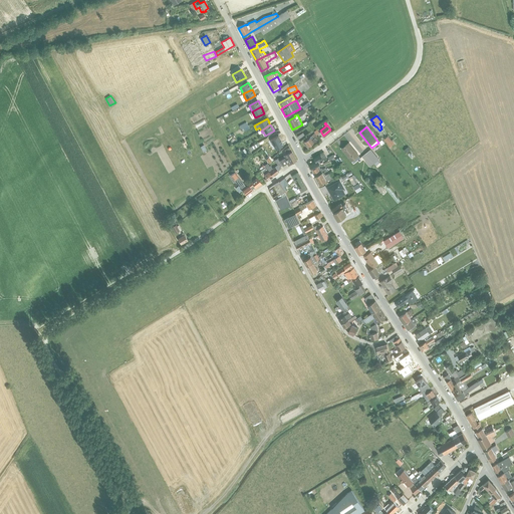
[(315,133),(304,142),(308,147),(310,146),(311,146),(310,145),(318,139),(316,137),(317,136),(316,135),(315,133)]
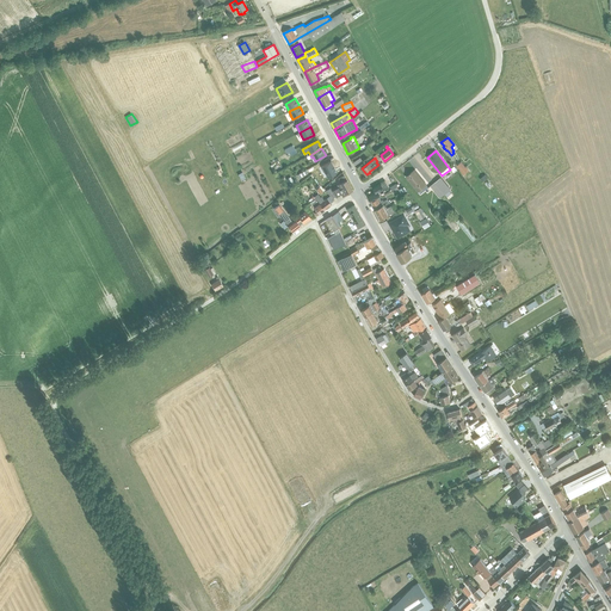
[(331,161),(321,166),(327,177),(337,172),(331,161)]
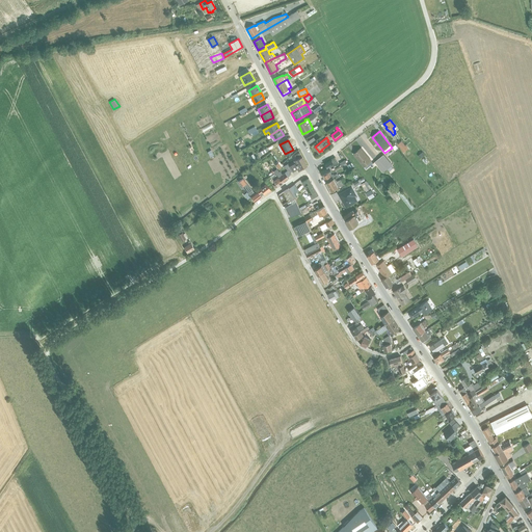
[(402,140),(398,144),(404,153),(405,152),(405,151),(408,148),(406,144),(405,145),(402,140)]
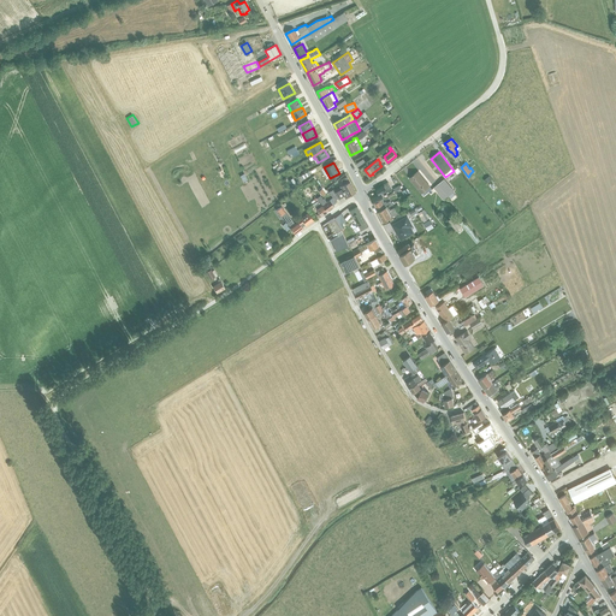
[(419,171),(409,178),(425,196),(432,190),(430,187),(431,185),(419,171)]
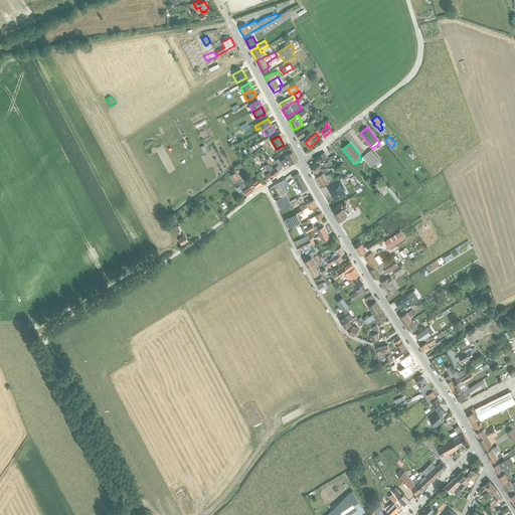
[(280,158),(275,160),(280,167),(288,163),(289,165),(298,160),(290,147),(286,150),(288,154),(284,156),(285,157),(281,159),(280,158)]
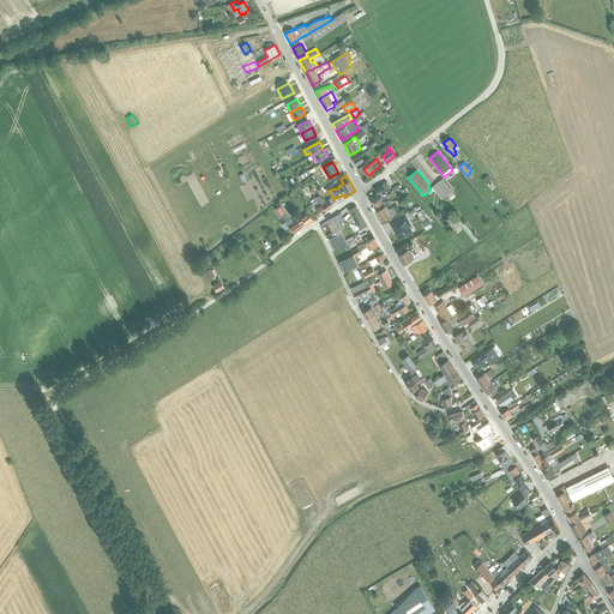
[(444,178),(437,184),(446,196),(447,194),(450,198),(453,194),(451,191),(453,190),(444,178)]
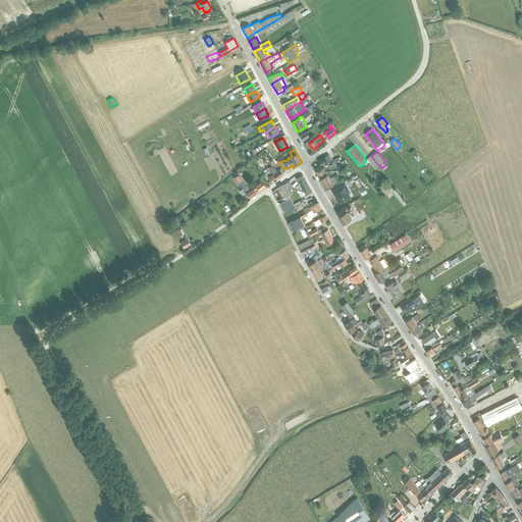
[(317,172),(324,168),(326,167),(324,164),(328,161),(331,159),(329,154),(325,156),(325,157),(319,160),(321,163),(314,167),(317,172)]
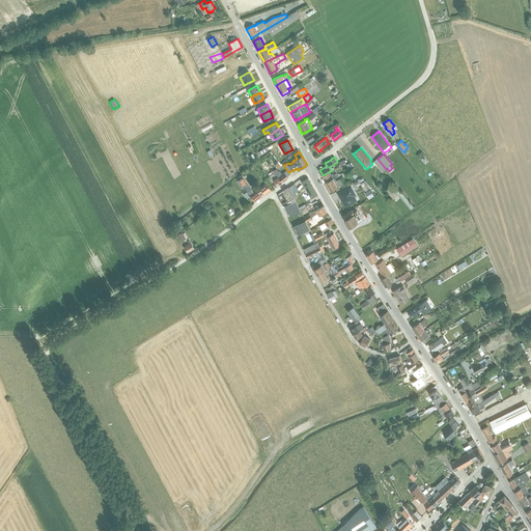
[(378,159),(373,162),(383,172),(386,169),(378,159)]
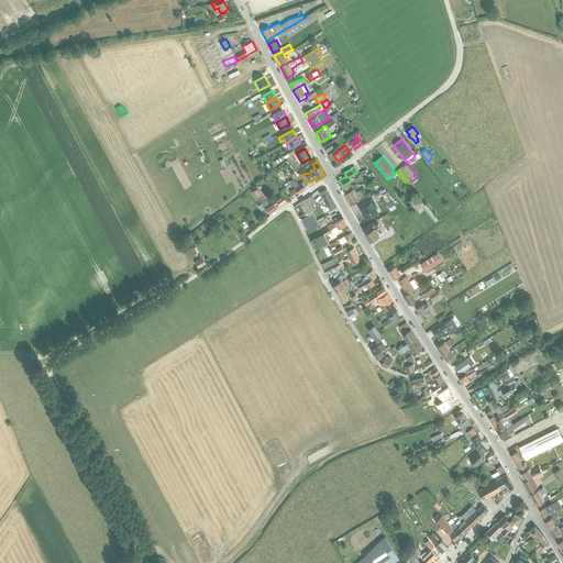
[(289,180),(299,192),(306,188),(305,187),(301,183),(299,185),(296,181),(293,178),(289,180)]
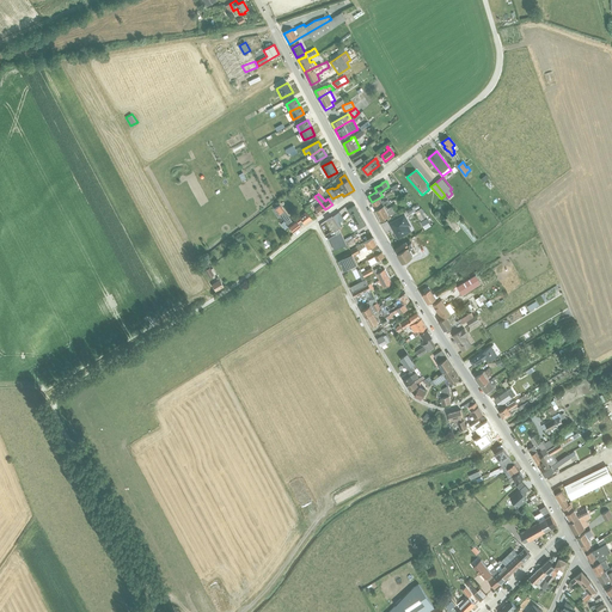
[(325,209),(314,196),(311,199),(312,201),(311,202),(318,210),(314,213),(317,216),(325,209)]
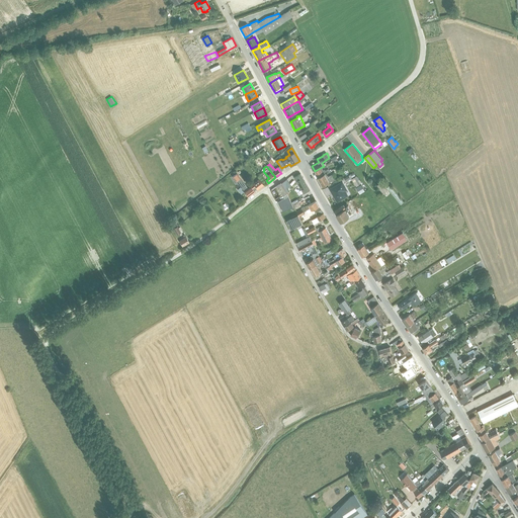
[(322,167),(315,171),(315,172),(318,177),(328,172),(330,171),(329,169),(326,170),(325,169),(323,170),(322,167)]
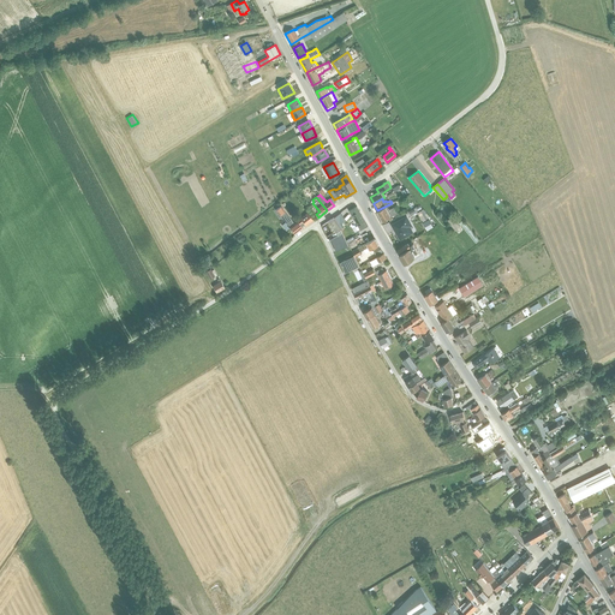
[(389,204),(377,210),(383,221),(396,213),(394,207),(390,208),(389,206),(392,204),(392,203),(389,204)]
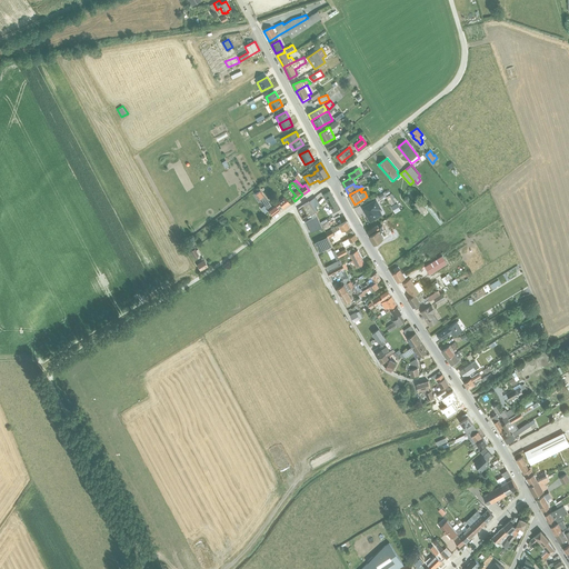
[(260,190),(255,195),(259,199),(269,211),(269,212),(270,212),(273,217),(280,210),(277,207),(280,205),(283,208),(290,203),(285,196),(278,201),(278,202),(276,205),(275,203),(272,206),(260,190)]
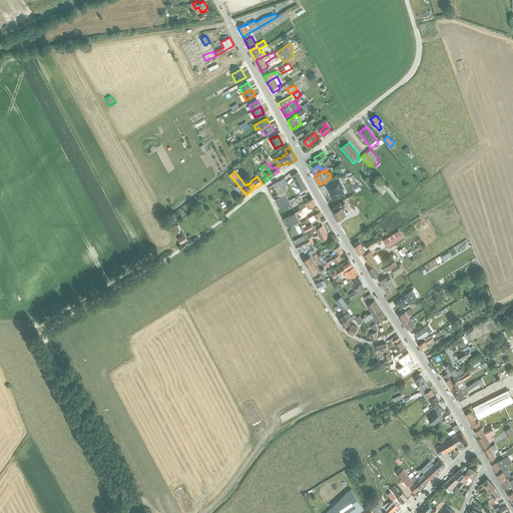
[(298,171),(292,175),(301,191),(307,188),(305,184),(298,171)]
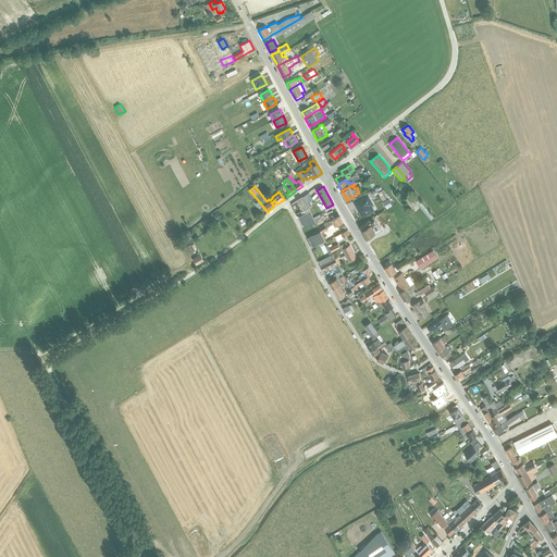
[(371,192),(370,192),(372,195),(382,188),(381,186),(376,187),(370,190),(371,192)]
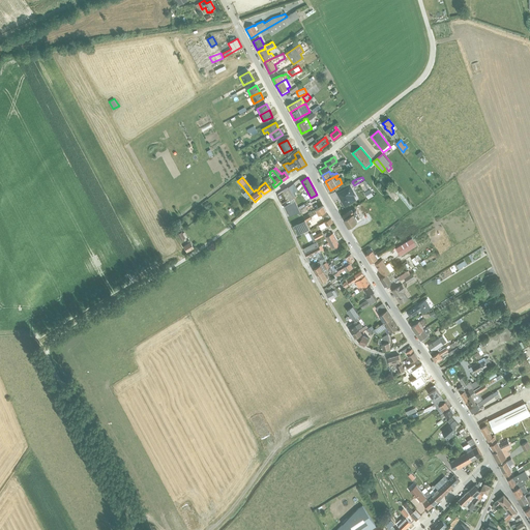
[(364,179),(360,183),(364,190),(371,186),(364,179)]
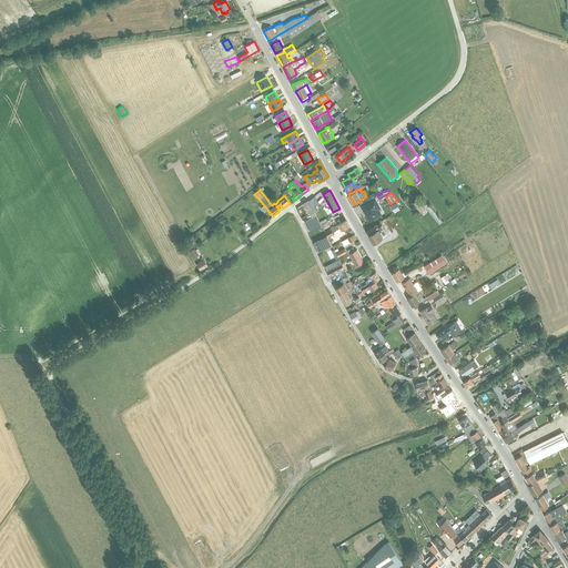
[(308,201),(315,211),(317,209),(315,206),(320,203),(315,196),(308,201)]
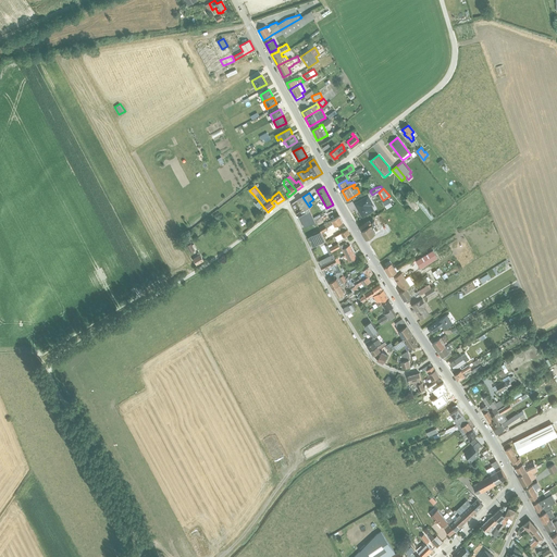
[(368,195),(354,203),(362,218),(374,210),(372,205),(373,203),(368,195)]
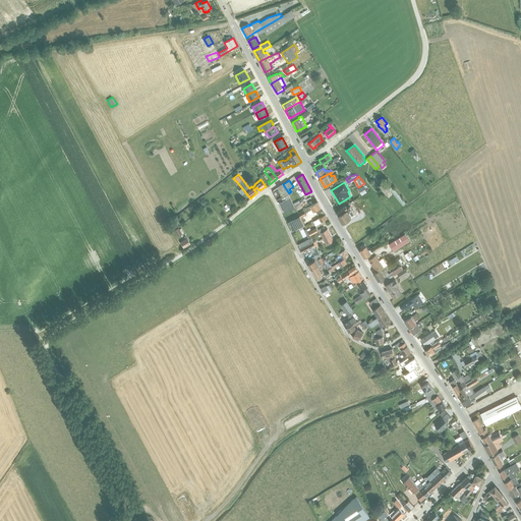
[(384,183),(379,187),(381,189),(386,194),(387,194),(389,197),(392,195),(390,192),(390,191),(384,183)]
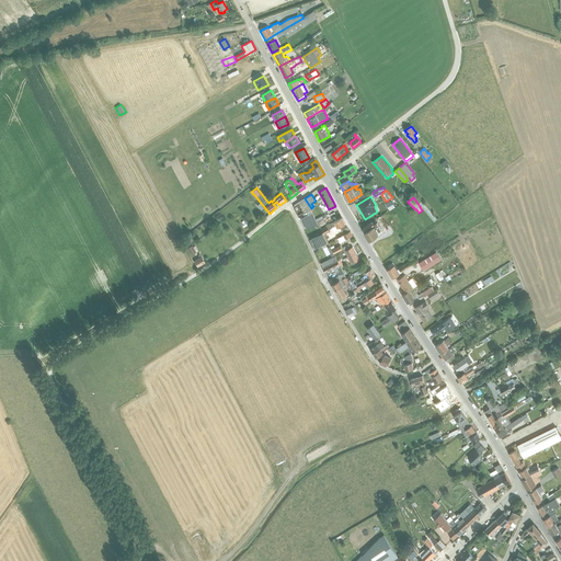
[(311,208),(305,198),(299,202),(308,215),(312,213),(313,212),(311,208)]
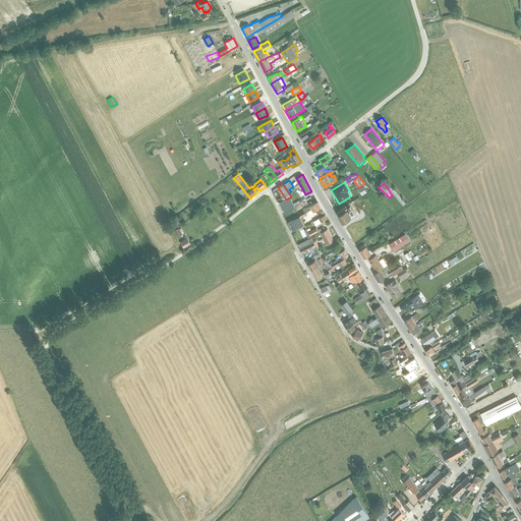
[(363,186),(358,189),(361,194),(366,191),(363,186)]
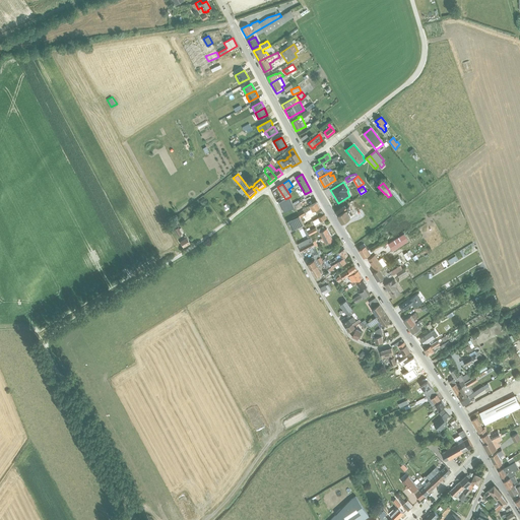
[(392,186),(388,189),(402,205),(405,202),(392,186)]
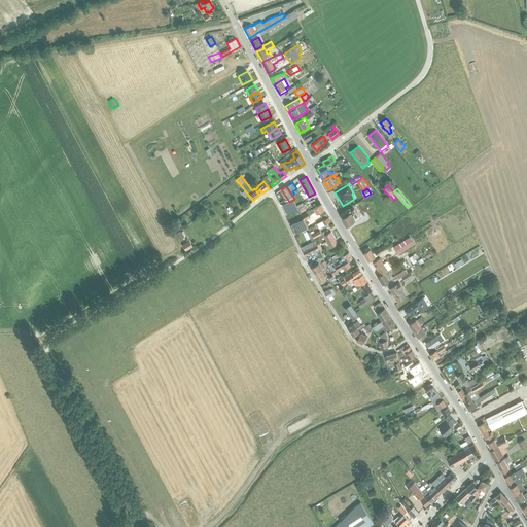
[(293,200),(289,202),(284,206),(288,215),(295,212),(299,211),(293,200)]
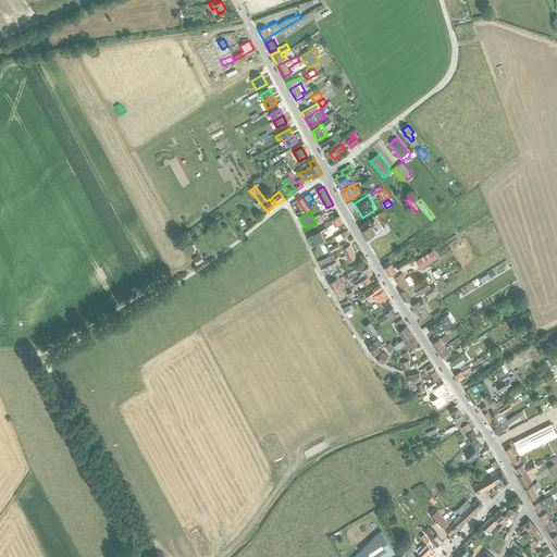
[(314,217),(314,218),(318,223),(318,222),(319,224),(324,222),(320,214),(316,217),(314,217)]
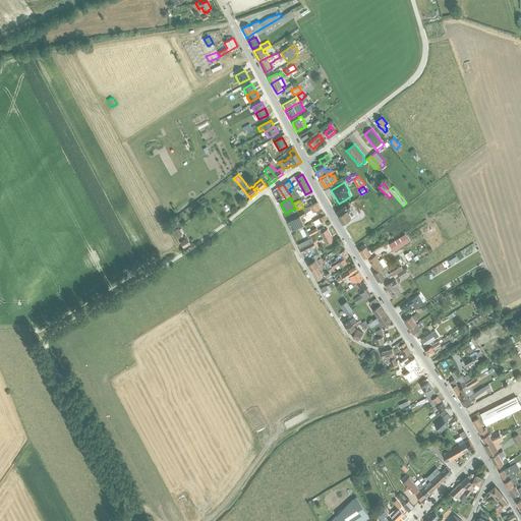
[(300,217),(301,218),(303,217),(304,218),(306,217),(305,216),(306,215),(305,213),(308,212),(309,214),(313,212),(313,211),(321,208),(317,201),(298,213),(300,217)]
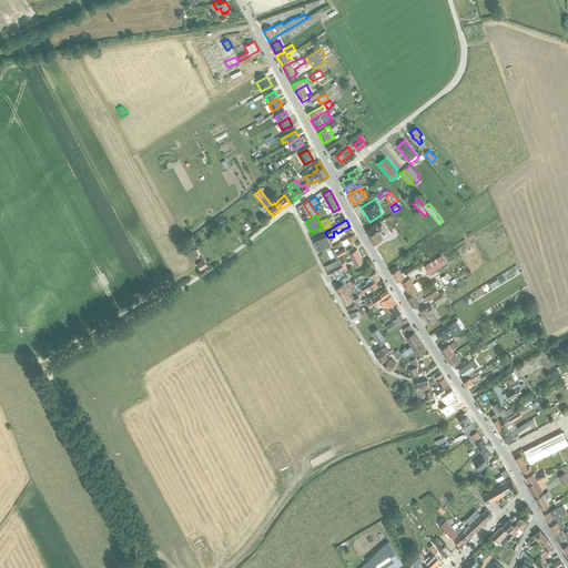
[(373,226),(366,231),(374,243),(383,237),(379,231),(382,230),(384,234),(386,232),(382,225),(378,226),(377,224),(373,226)]
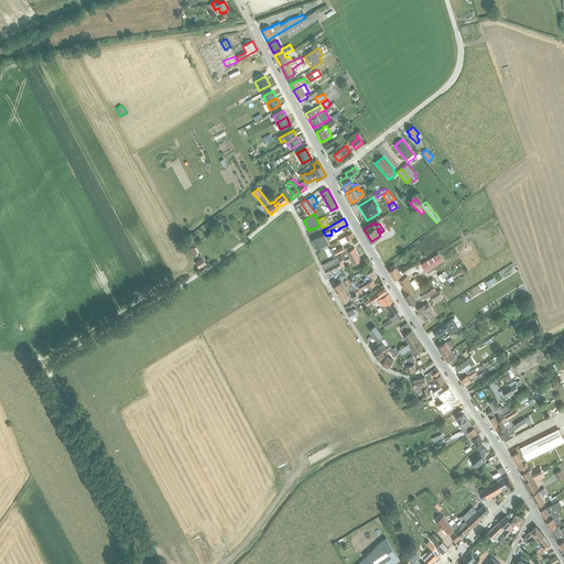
[(345,234),(339,237),(340,238),(351,232),(349,228),(344,231),(345,234)]
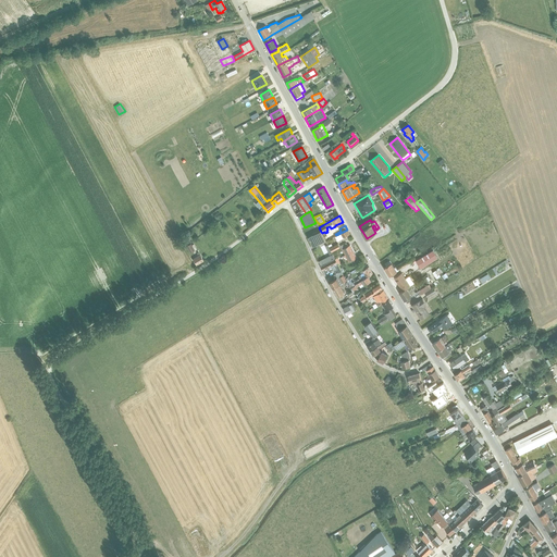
[(336,235),(333,237),(334,242),(337,239),(338,242),(344,238),(344,237),(350,233),(348,229),(347,230),(336,235)]
